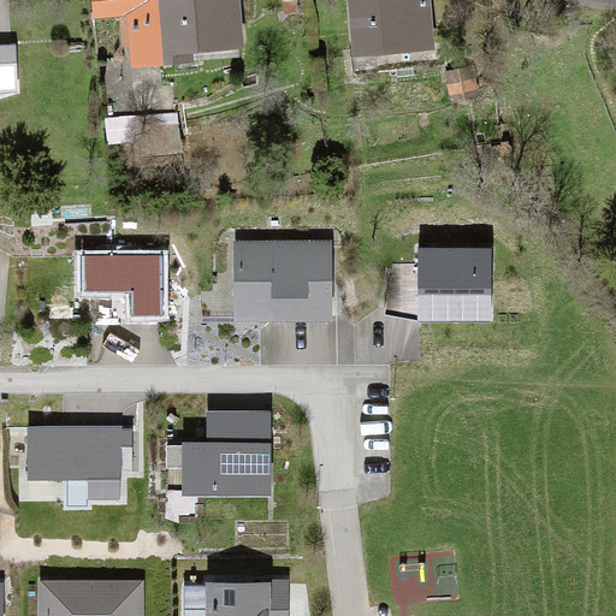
[(244,0),(99,0),(99,17),(132,18),(132,53),(246,51),(244,0)]
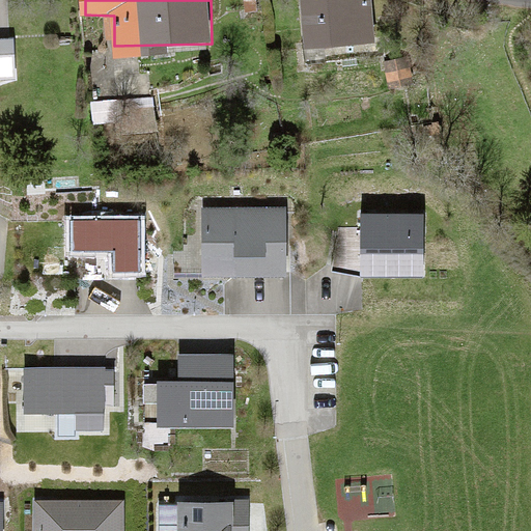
[(367,0),(306,0),(308,46),(369,43),(367,0)]
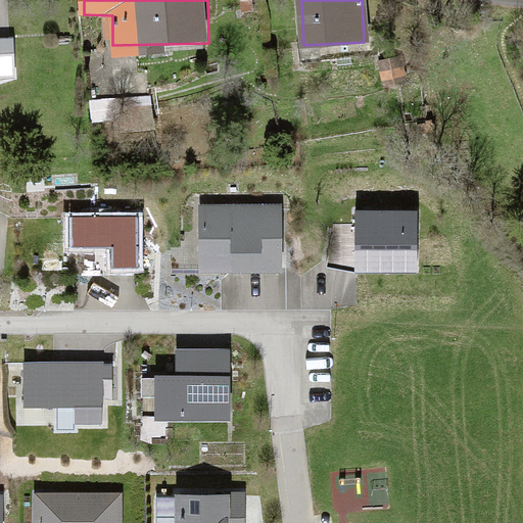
[(27,37),(0,37),(0,79),(28,80),(27,37)]
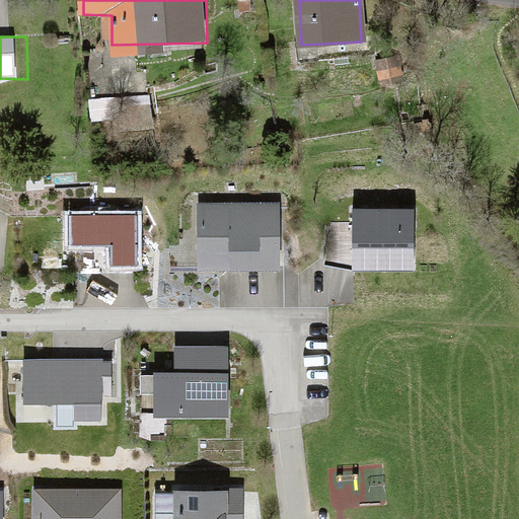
[(282,195),(193,196),(194,251),(226,251),(226,271),(282,270),(282,195)]
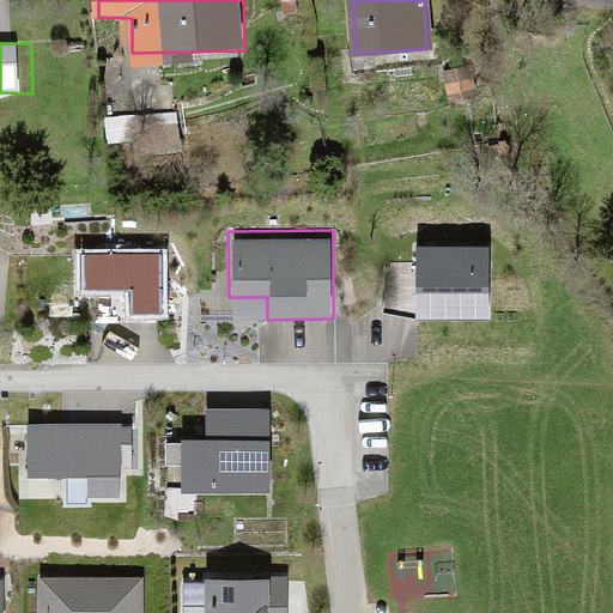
[(489,247),(414,246),(413,316),(487,317),(489,247)]
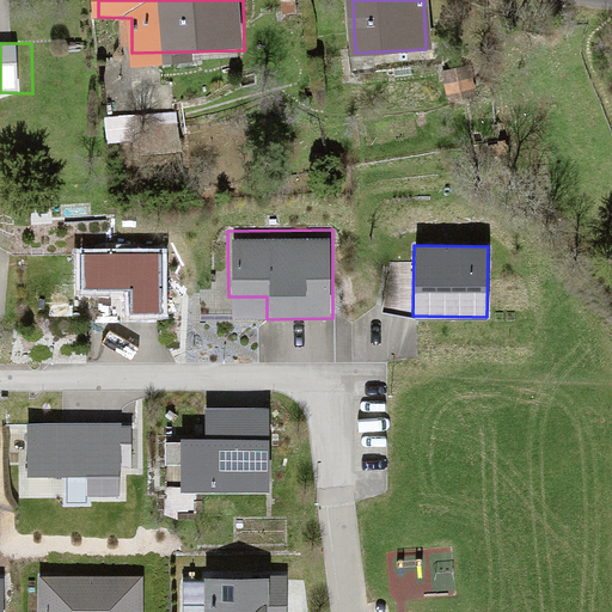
[(155,251),(80,252),(81,287),(128,287),(128,312),(157,312),(155,251)]
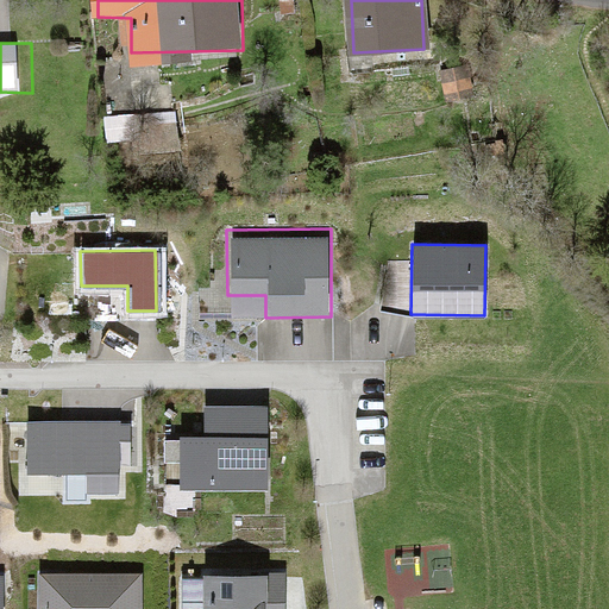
[(264,397),(198,400),(199,425),(164,425),(165,459),(184,459),(186,478),(265,476),(264,397)]
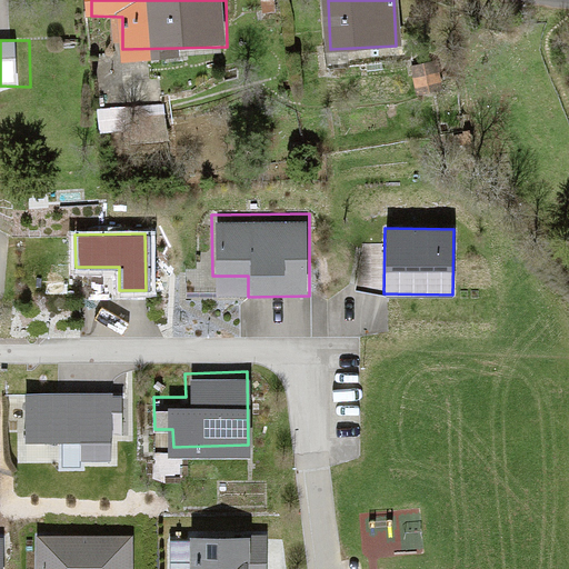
[(109,391),(23,393),(25,443),(110,440),(109,391)]
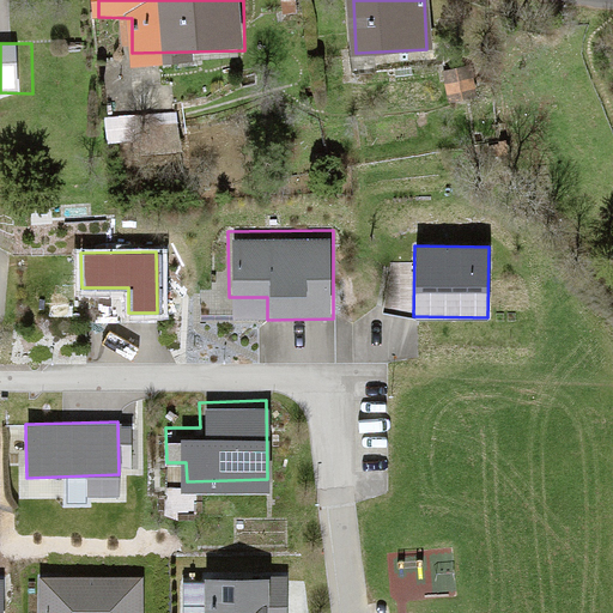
[(283,612),(284,570),(195,569),(195,612),(283,612)]
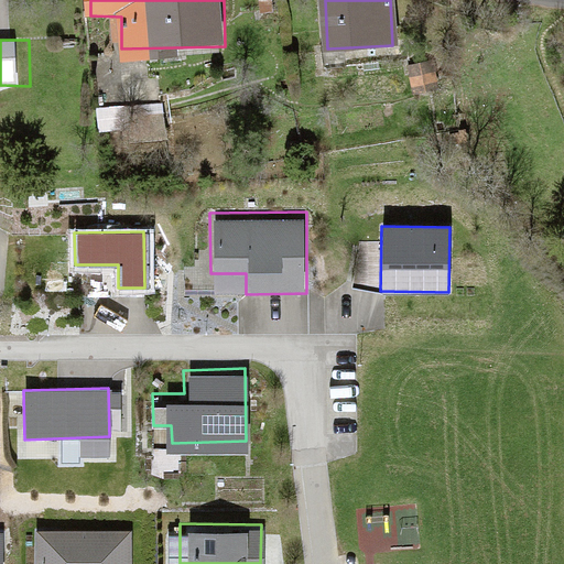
[(129,563),(129,527),(32,528),(32,563),(129,563)]
